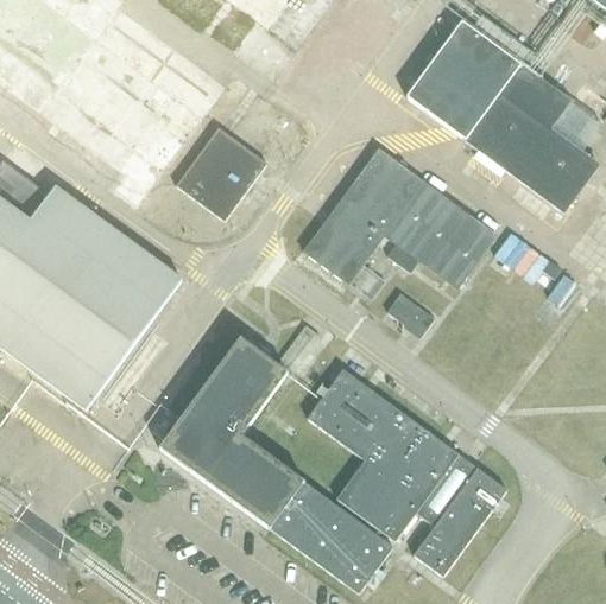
[(593,0),(605,10),(605,0),(593,0)]
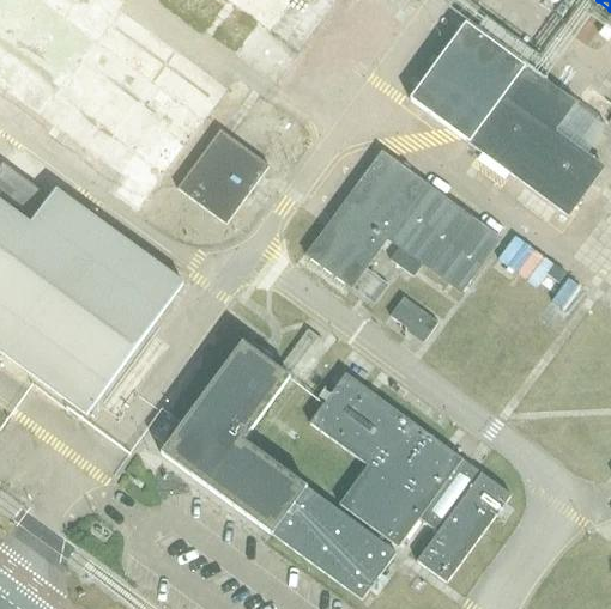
[(411,97),(484,150),(481,156),(507,176),(510,170),(569,213),(605,165),(556,129),(576,101),(467,20),(411,97)]
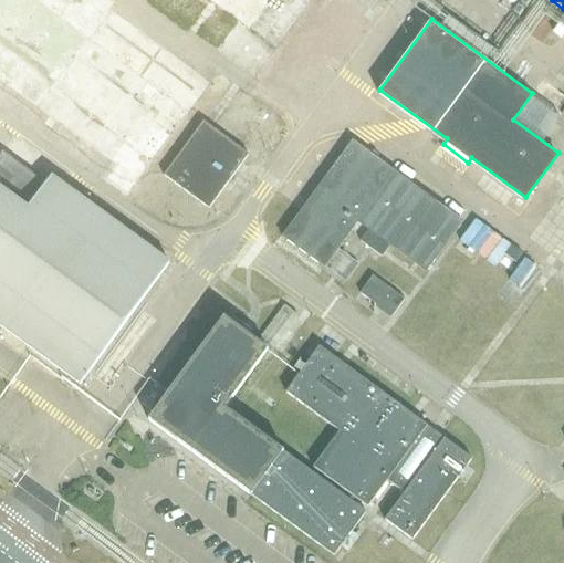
[(122,112),(184,113),(185,71),(122,70),(122,76),(122,112)]
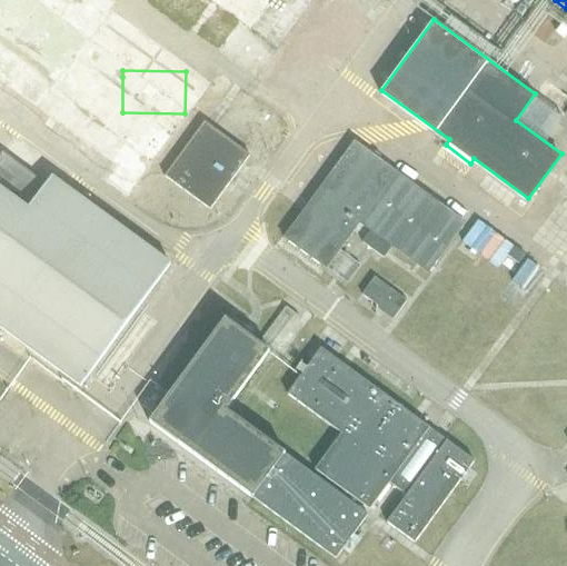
[(53,95),(53,110),(77,110),(77,96),(53,95)]
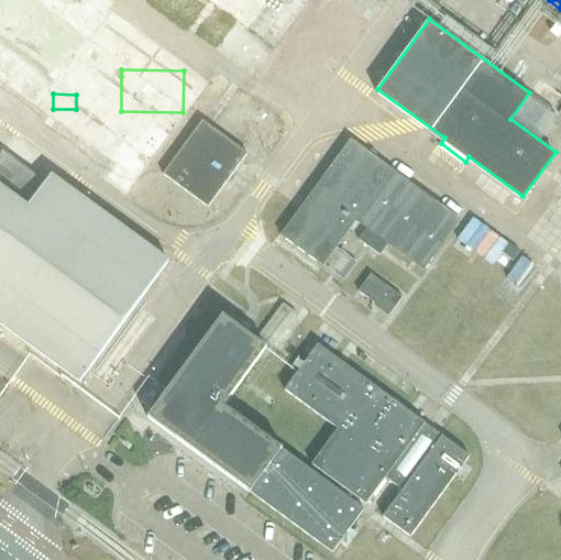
[(208,201),(246,149),(202,116),(164,169),(208,201)]
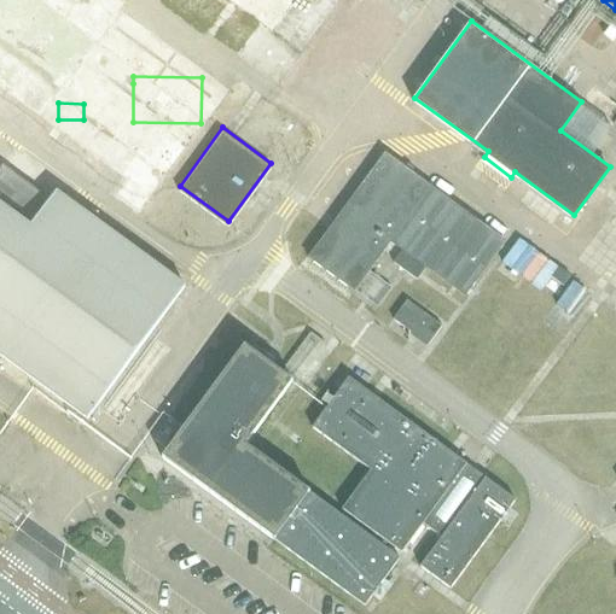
[(506,238),(387,151),(312,255),(356,287),(393,238),(466,292),(506,238)]
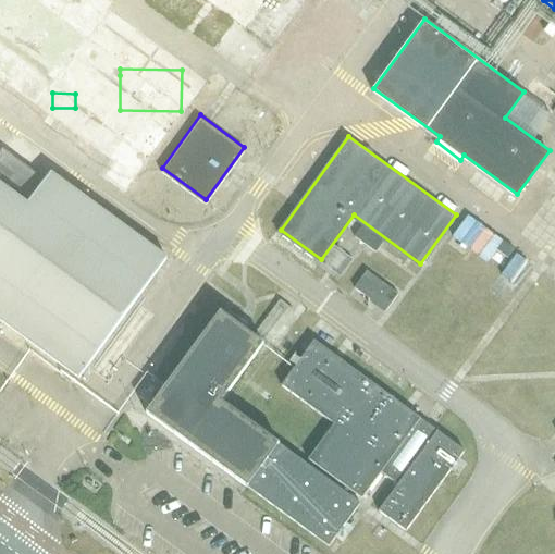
[(0,177),(27,198),(42,176),(4,148),(0,154),(0,177)]
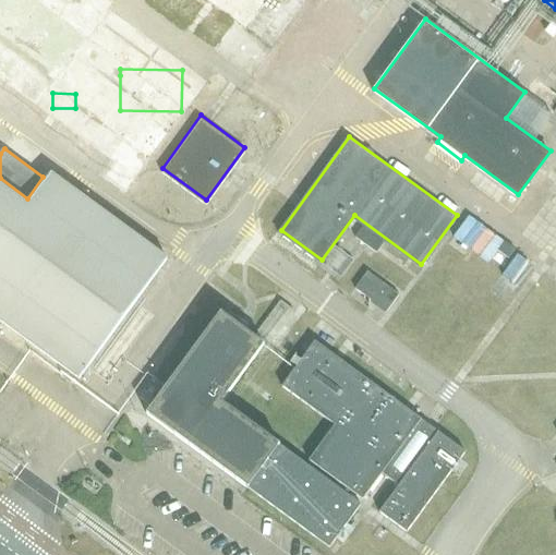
[(105,167),(127,184),(139,169),(117,152),(105,167)]
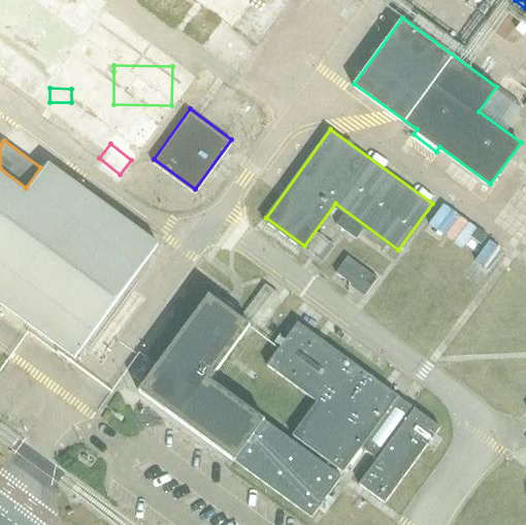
[(160,244),(48,162),(27,191),(0,170),(0,298),(76,355),(160,244)]
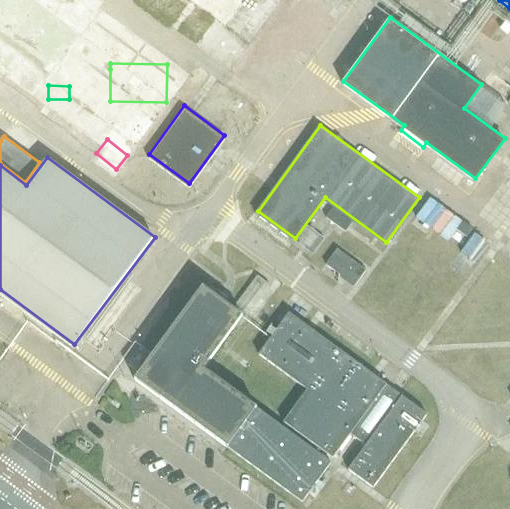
[(448,235),(465,217),(434,187),(417,205),(448,235)]
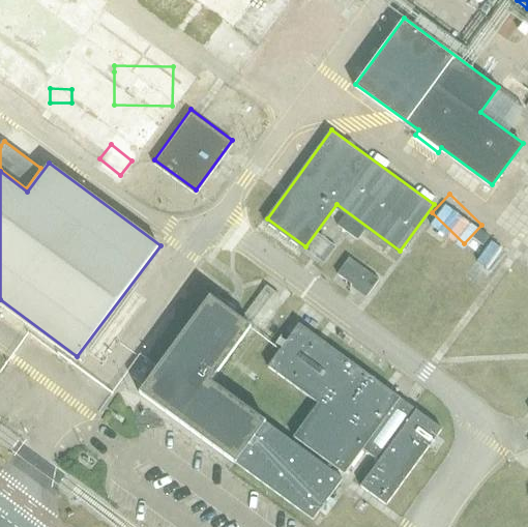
[(349,246),(336,263),(369,286),(381,268),(349,246)]
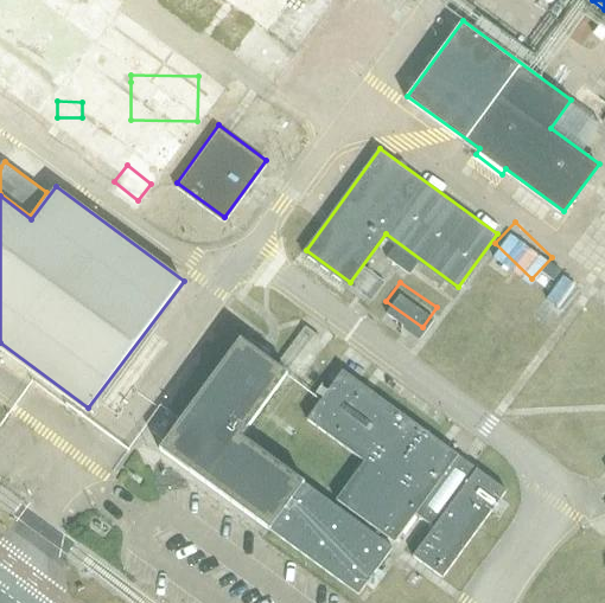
[(357,590),(392,544),(243,434),(290,371),(242,337),(161,447),(357,590)]
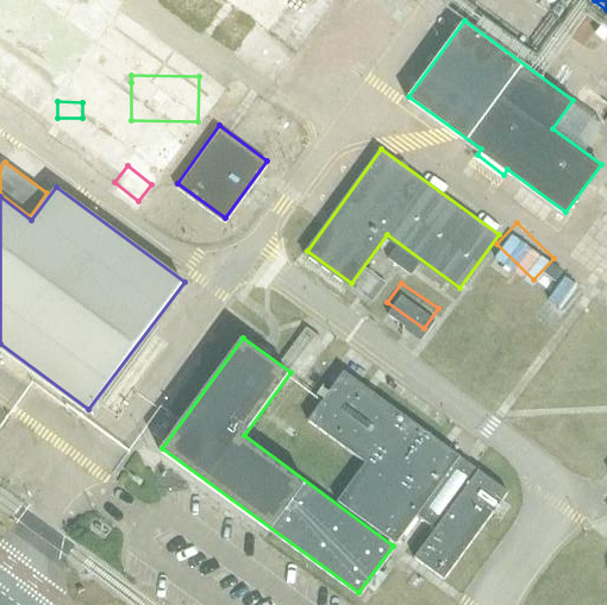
[(444,577),(507,490),(344,371),(310,418),(367,461),(338,499),(396,541),(417,512),(437,527),(415,555),(444,577)]
